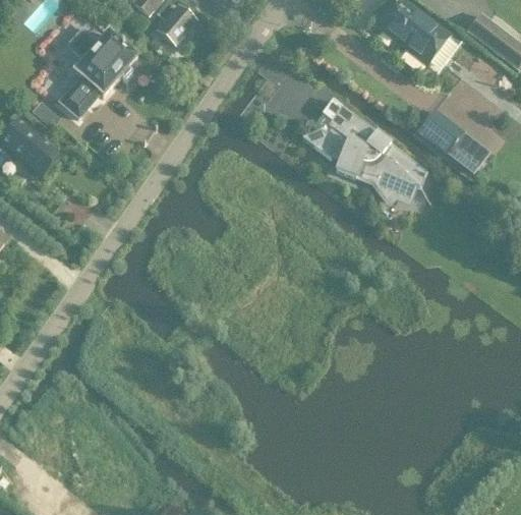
[(131,0),(135,3),(149,14),(161,0),(131,0)]
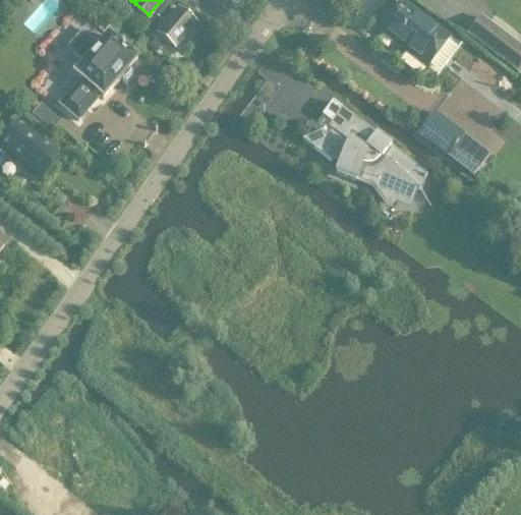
[(400,0),(380,26),(428,64),(450,37),(402,0),(400,0)]
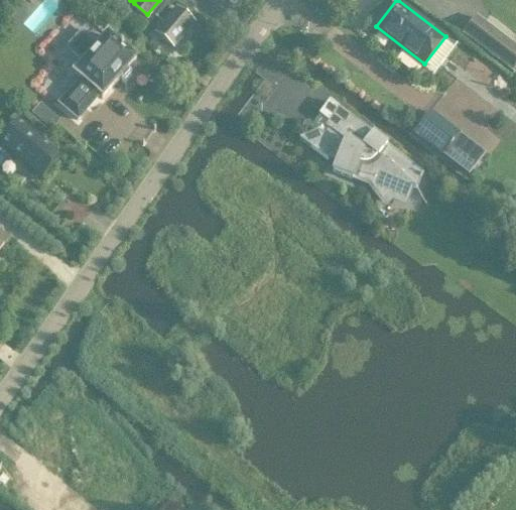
[(155,29),(173,45),(195,20),(175,5),(155,29)]
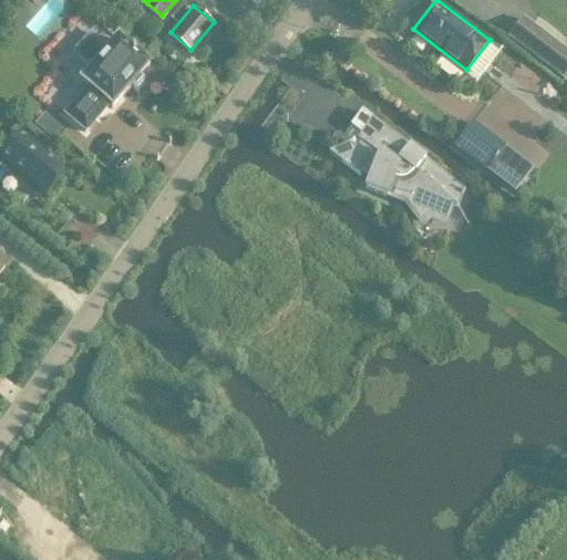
[(507,34),(563,75),(566,69),(566,45),(523,13),(507,34)]
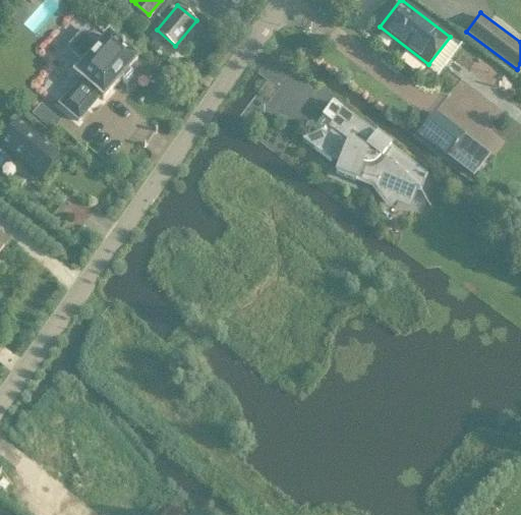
[(148,36),(155,27),(148,21),(140,31),(148,36)]
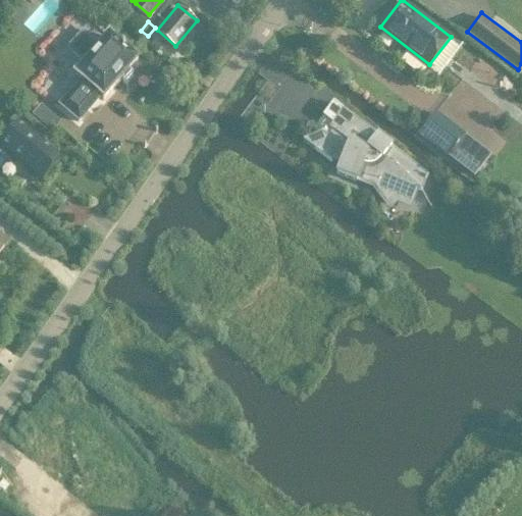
[(81,76),(60,101),(79,117),(100,93),(103,96),(137,57),(109,33),(99,44),(82,30),(68,45),(85,59),(74,71),(81,76)]
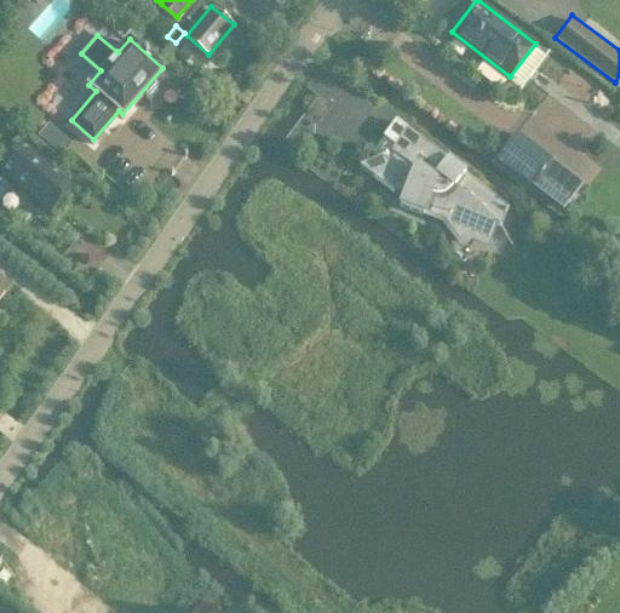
[(495,221),(500,222),(509,204),(395,116),(382,133),(395,143),(390,148),(395,152),(390,159),(382,153),(360,162),(394,188),(403,192),(400,201),(424,211),(425,206),(445,215),(443,218),(458,238),(469,229),(489,238),(495,221)]
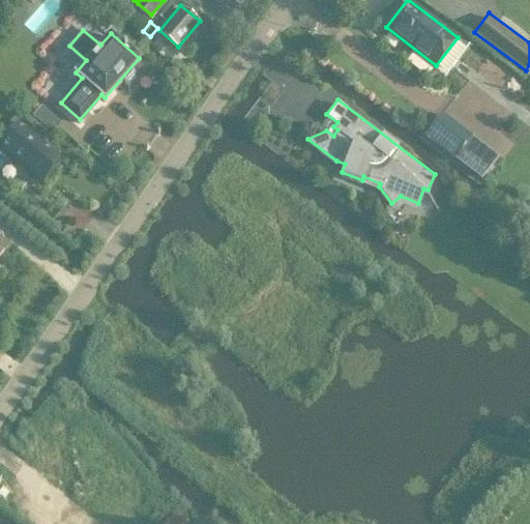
[(454,156),(466,142),(472,134),(442,110),(424,133),(454,156)]
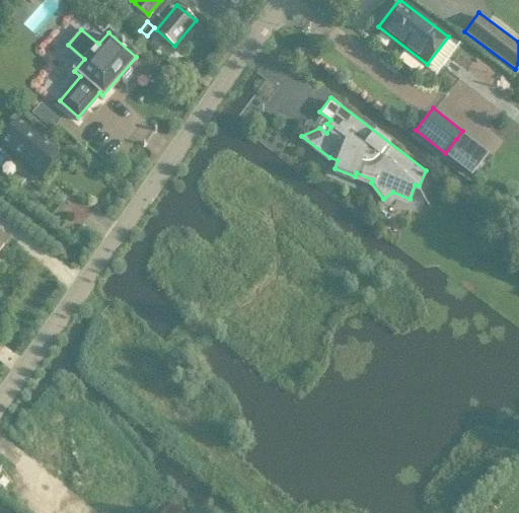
[(17,119),(0,139),(0,143),(42,178),(61,155),(17,119)]
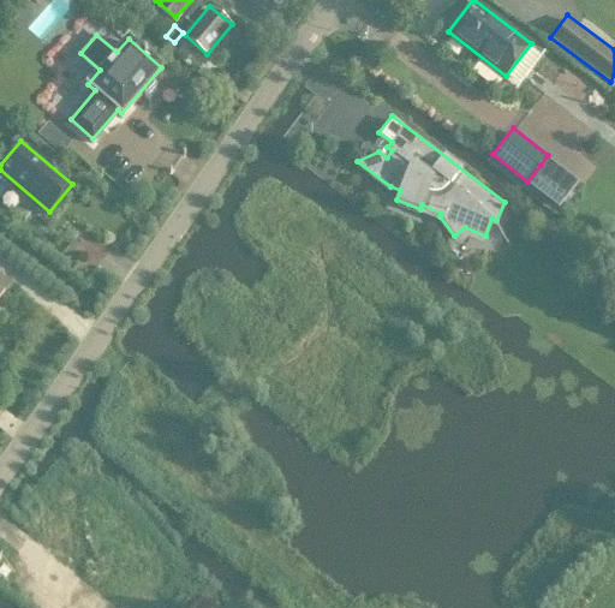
[(153,607),(135,592),(121,607),(153,607)]
